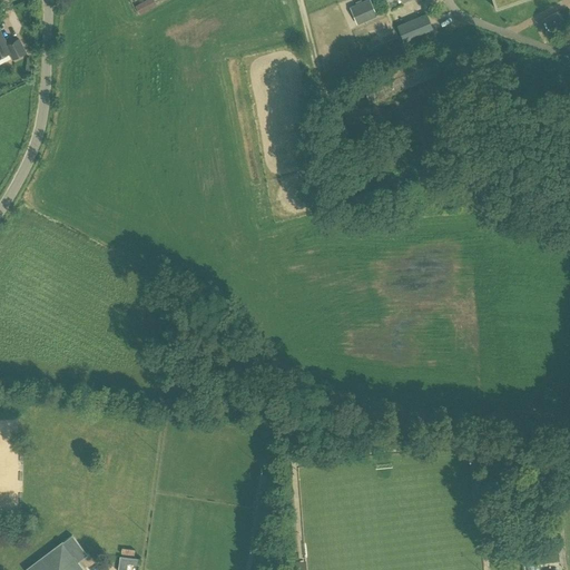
[(147,0),(135,7),(138,15),(156,6),(153,0),(147,0)]
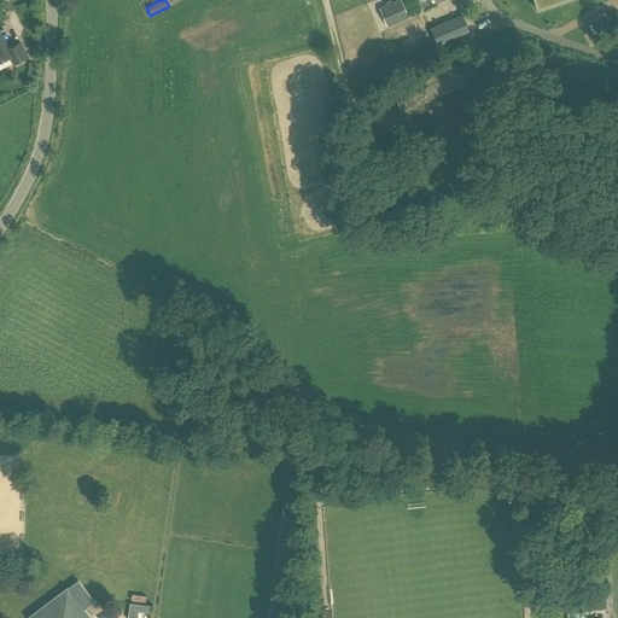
[(400,0),(398,0),(389,4),(397,22),(408,17),(400,0)]
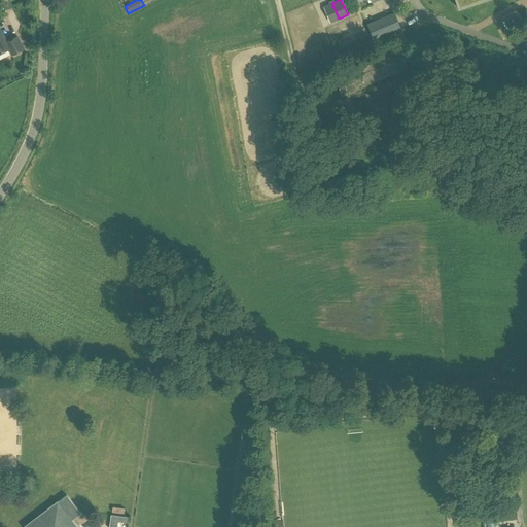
[(369,27),(374,41),(401,30),(395,16),(369,27)]
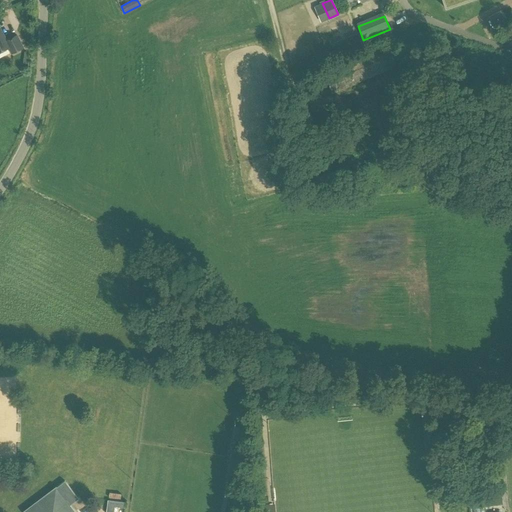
[(0,51),(9,47),(12,53),(23,48),(17,35),(6,41),(0,28),(0,51)]
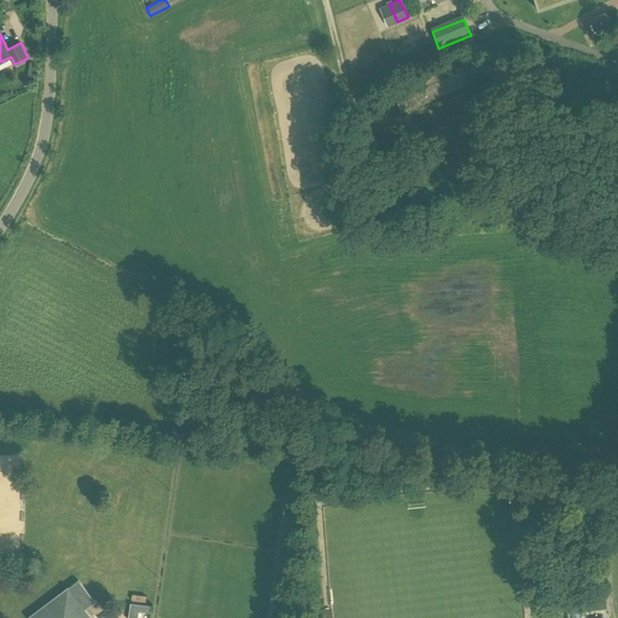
[(390,85),(401,111),(473,82),(464,56),(390,85)]
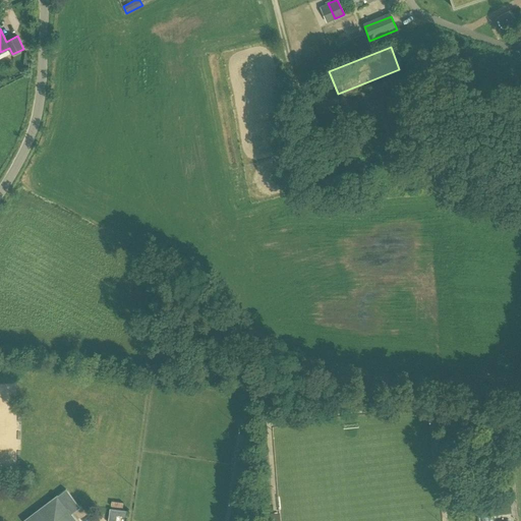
[(75,520),(70,514),(79,507),(65,488),(23,520),(75,520)]
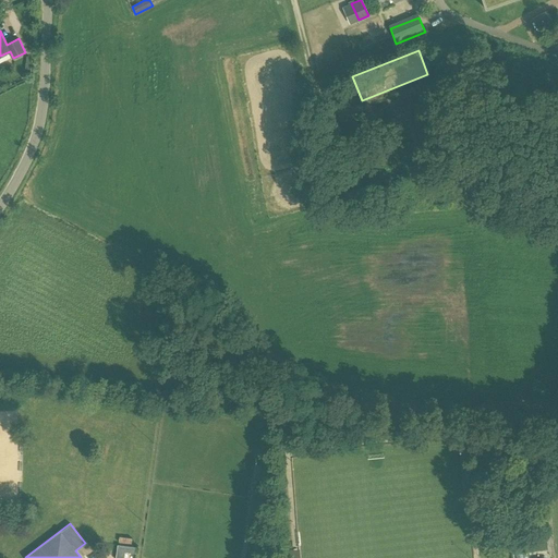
[(82,553),(92,548),(88,543),(80,548),(82,553)]
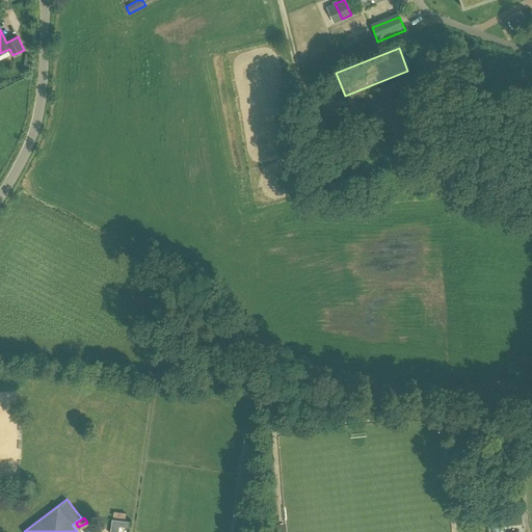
[(130,528),(130,523),(112,521),(110,531),(117,531),(118,527),(130,528)]
